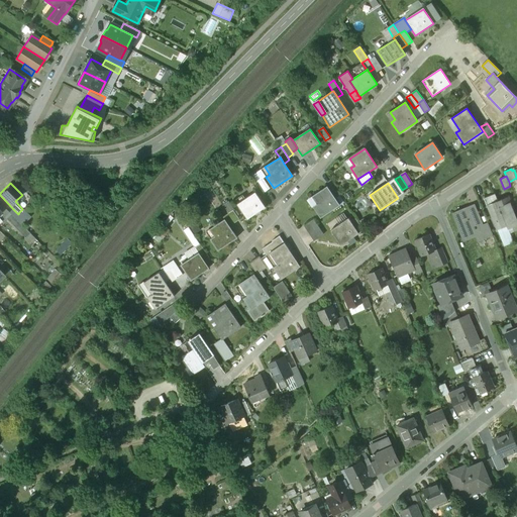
[(327,187),(312,197),(317,204),(313,207),(320,218),(339,205),(327,187)]
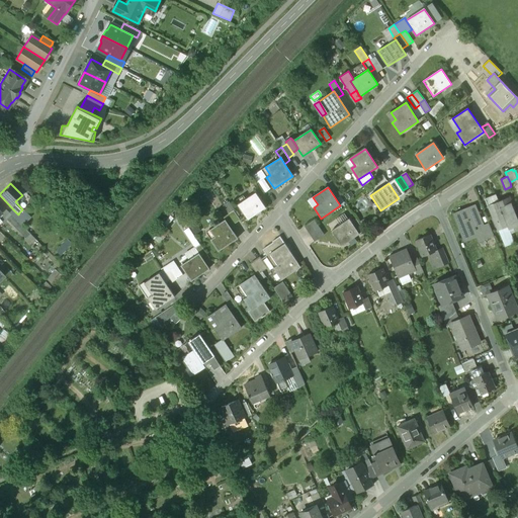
[(256,193),(238,204),(248,220),(265,208),(256,193)]
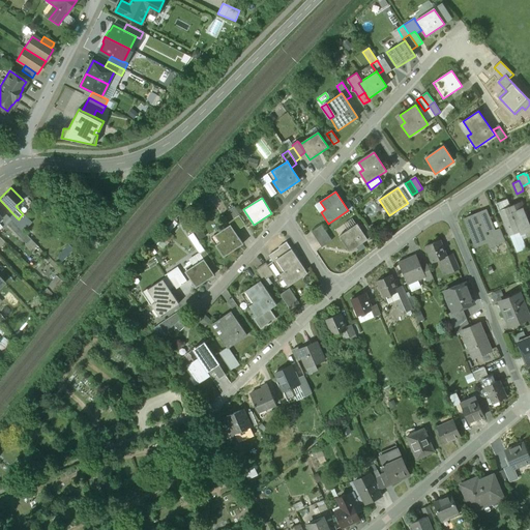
[(510,206),(507,199),(497,203),(509,234),(519,231),(521,234),(529,230),(529,224),(521,202),(510,206)]
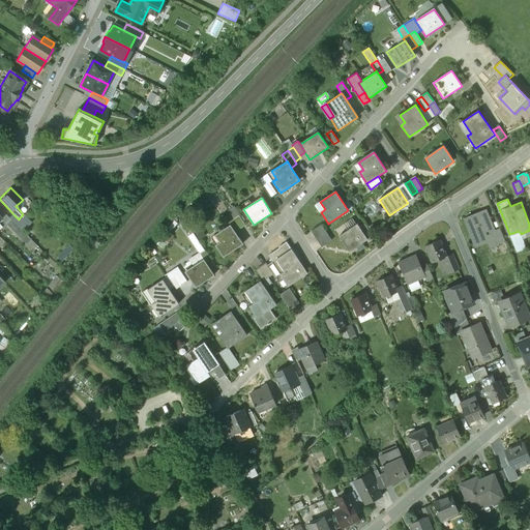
[(486,209),(466,217),(474,238),(477,237),(480,244),(495,239),(497,244),(505,241),(500,228),(495,231),(486,209)]
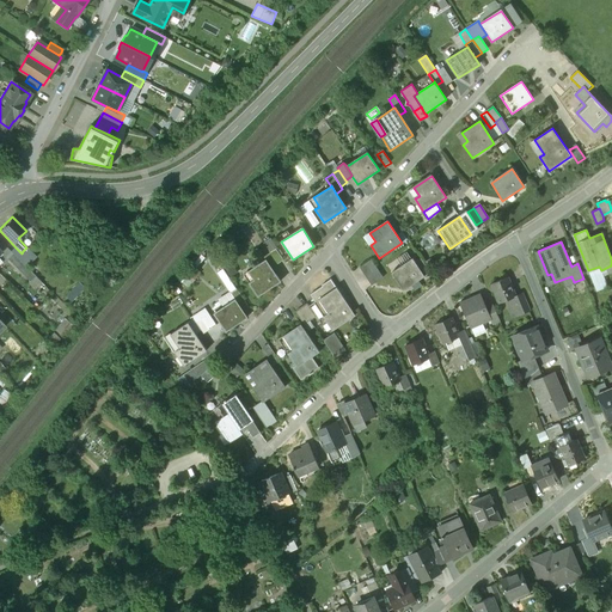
[(22,254),(16,248),(11,252),(25,267),(32,261),(23,251),(22,254)]
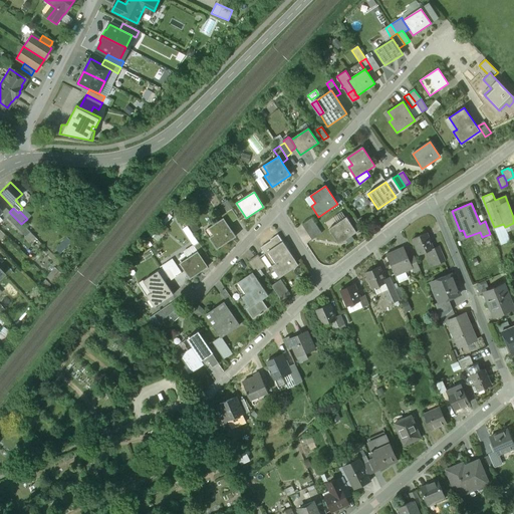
[(232,209),(227,213),(233,222),(238,219),(232,209)]
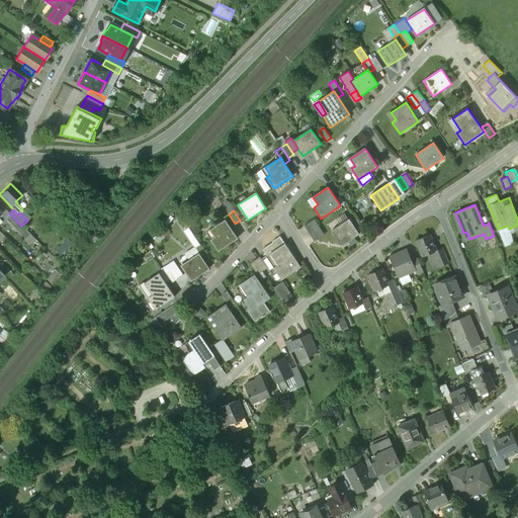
[(21,226),(9,213),(4,218),(5,219),(24,238),(25,238),(29,234),(21,226)]
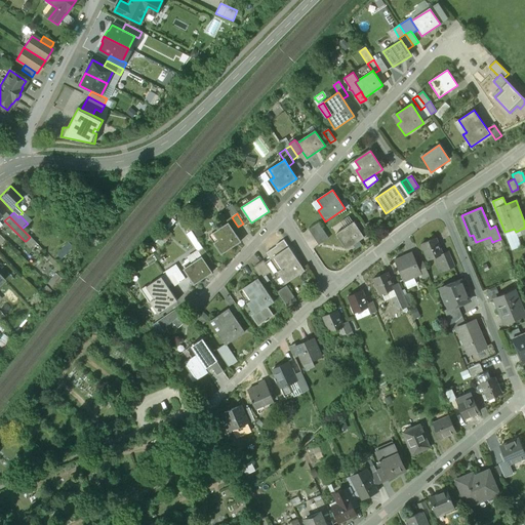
[(238,227),(232,217),(227,220),(228,224),(229,224),(233,230),(238,227)]
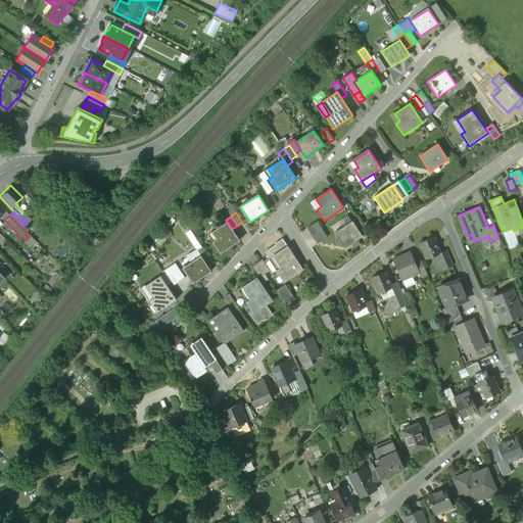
[(163,225),(170,233),(177,228),(171,220),(163,225)]
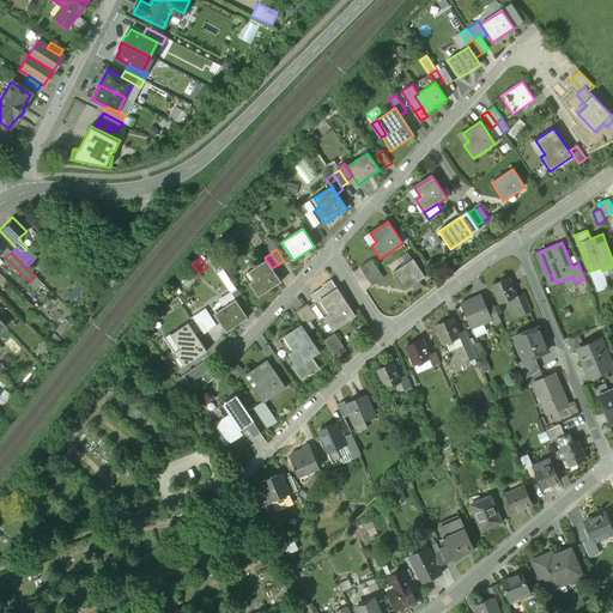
[(371,260),(360,267),(365,273),(376,266),(371,260)]
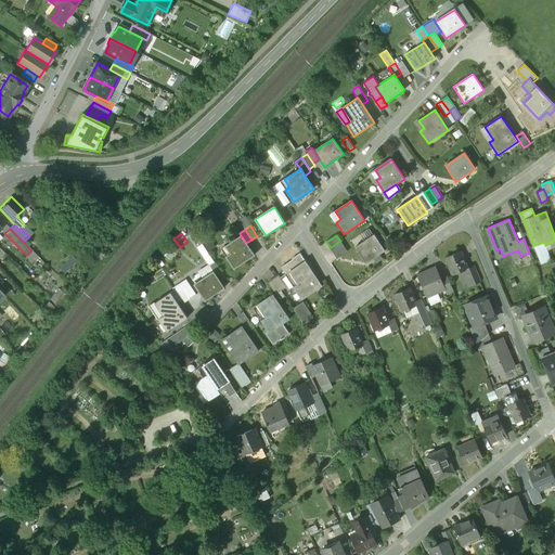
[(374,235),(356,247),(365,263),(385,252),(374,235)]
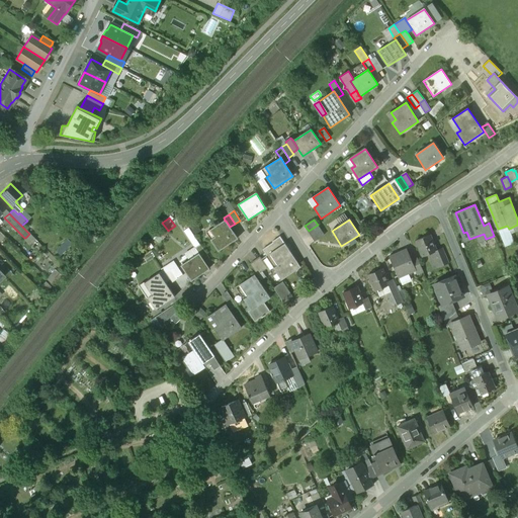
[(225,221),(210,230),(216,237),(211,240),(219,251),(238,239),(230,227),(226,221),(225,221)]
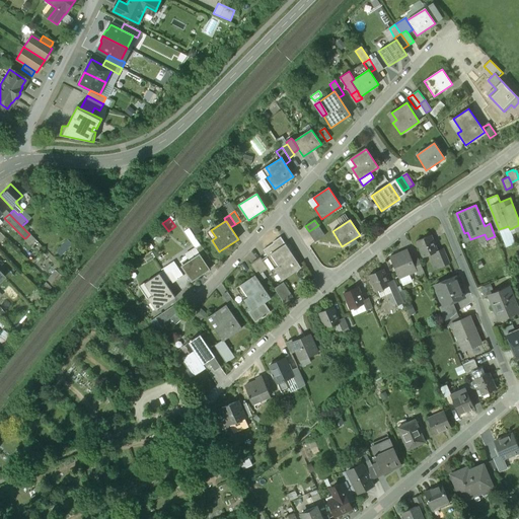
[(318,225),(309,231),(312,237),(321,230),(318,225)]
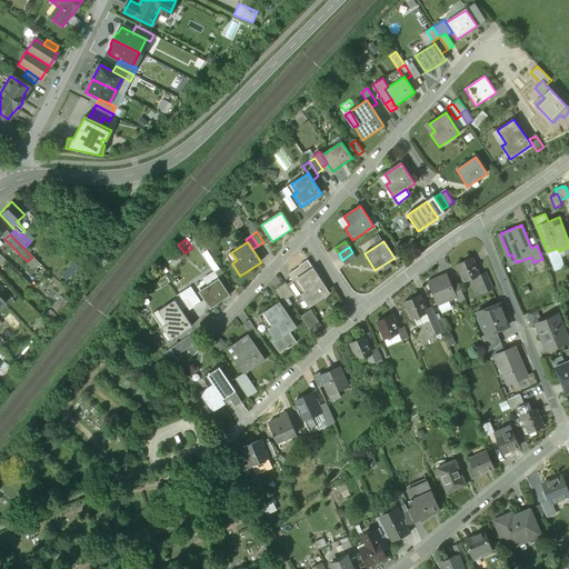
[(352,252),(342,260),(346,266),(356,258),(352,252)]
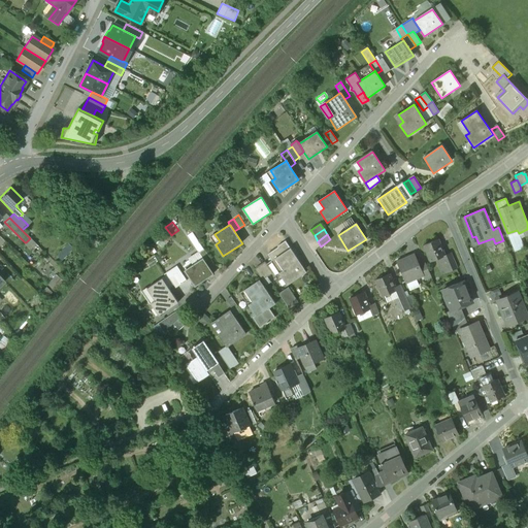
[(438,239),(424,244),(425,245),(431,261),(431,262),(437,259),(444,256),(446,256),(444,255),(438,239)]
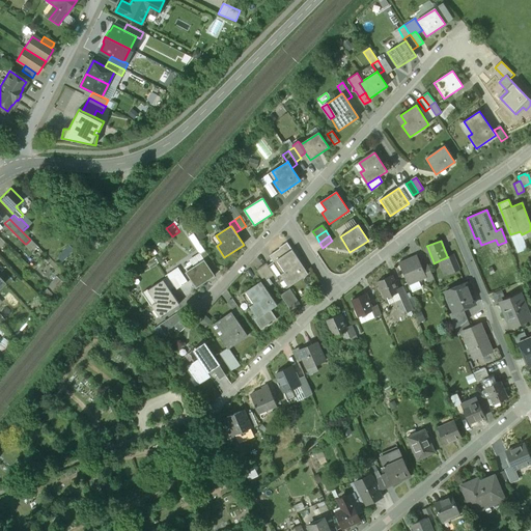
[(287,243),(279,248),(280,249),(269,255),(273,262),(288,286),(308,274),(287,243)]
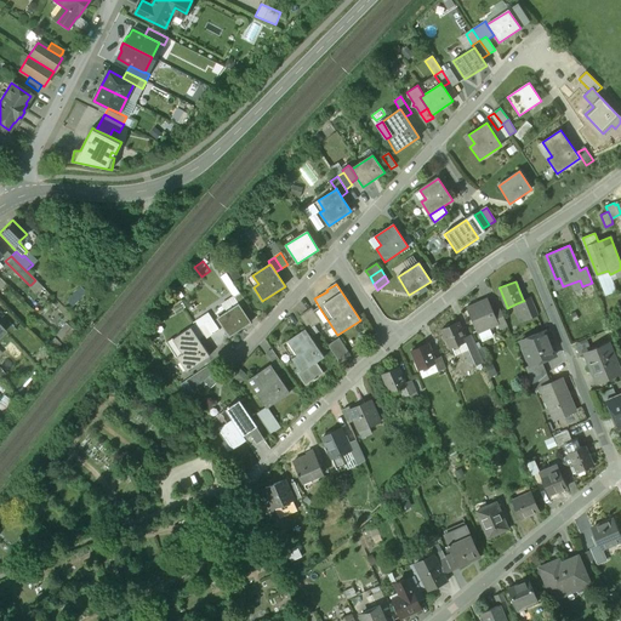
[(251,309),(240,294),(234,298),(239,305),(245,314),(251,309)]
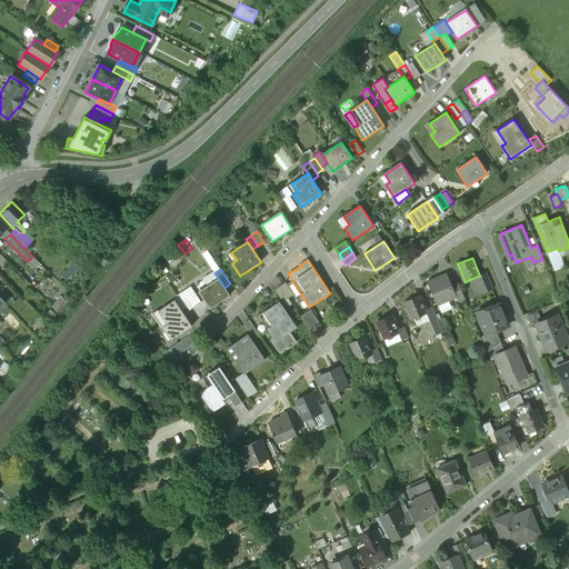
[(486,272),(479,275),(480,276),(479,276),(483,286),(490,283),(486,272)]
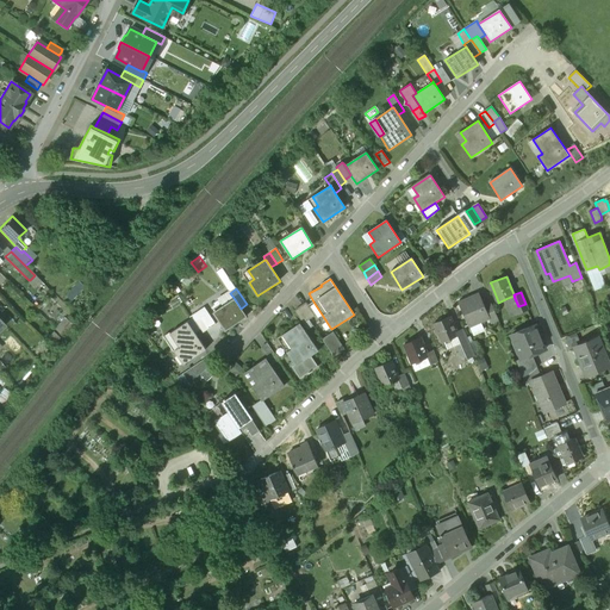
[(479,294),(460,303),(470,327),(489,318),(489,317),(485,307),(479,294)]
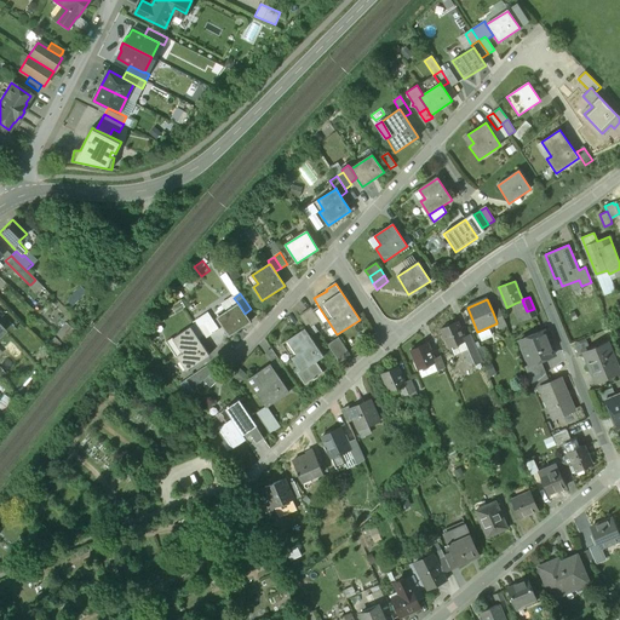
[(522,300),(514,304),(517,316),(523,314),(527,311),(522,300)]
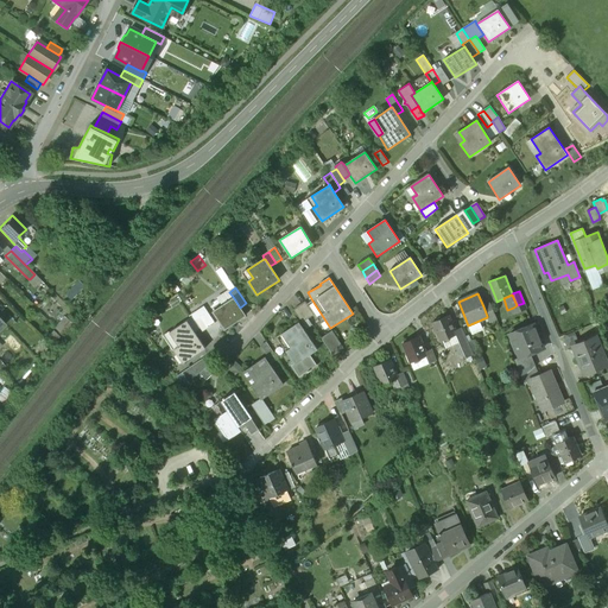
[(234,298),(213,312),(225,329),(246,315),(240,308),(234,298)]
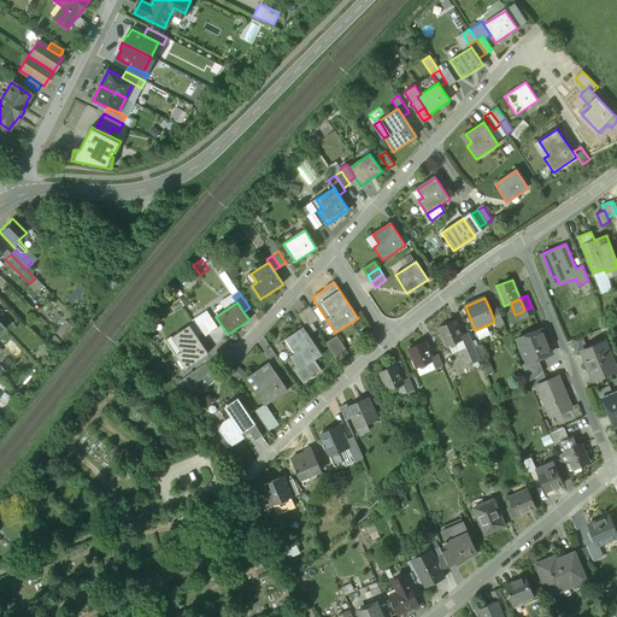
[(310,306),(304,311),(312,324),(318,319),(310,306)]
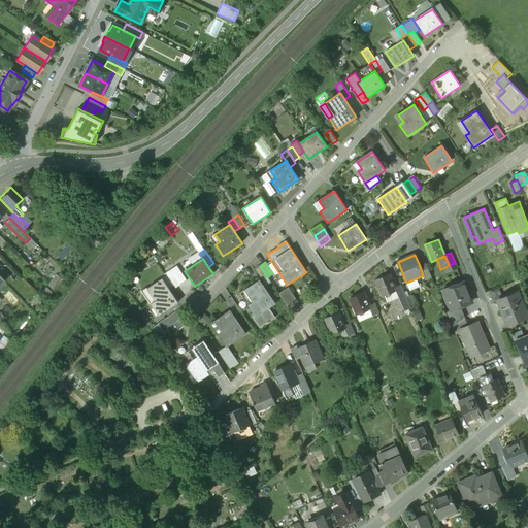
[(431,276),(426,263),(420,266),(423,274),(423,275),(425,279),(431,276)]
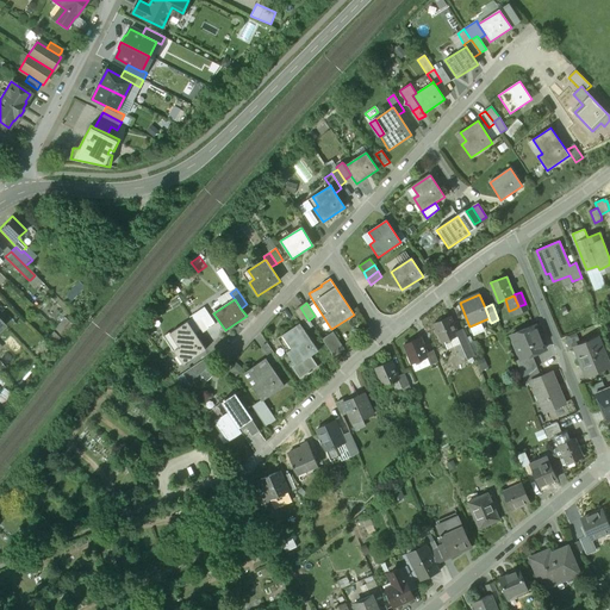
[(518,306),(515,309),(517,315),(528,310),(526,304),(518,306)]
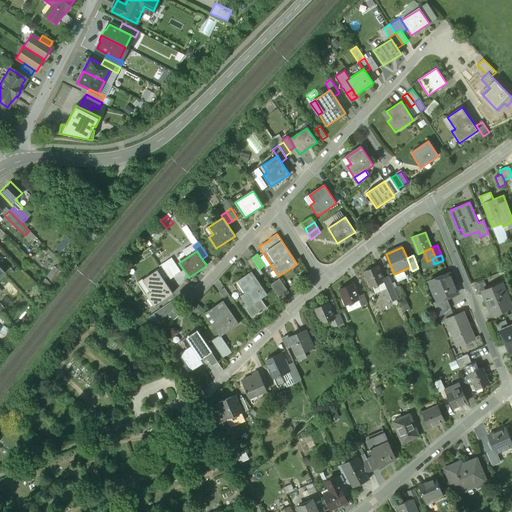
[(259,269),(252,258),(247,261),(254,272),(259,269)]
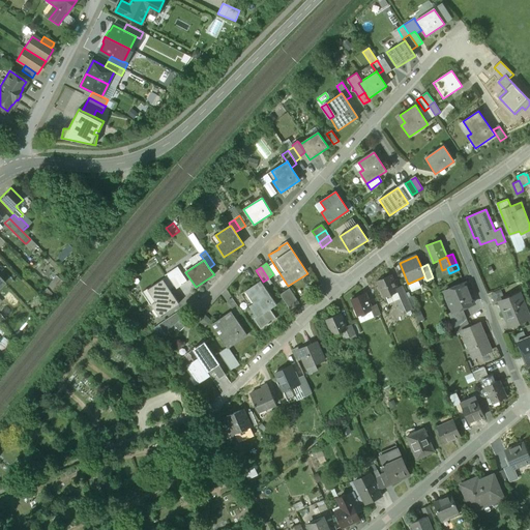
[(391,275),(378,281),(385,297),(398,291),(396,288),(391,275)]
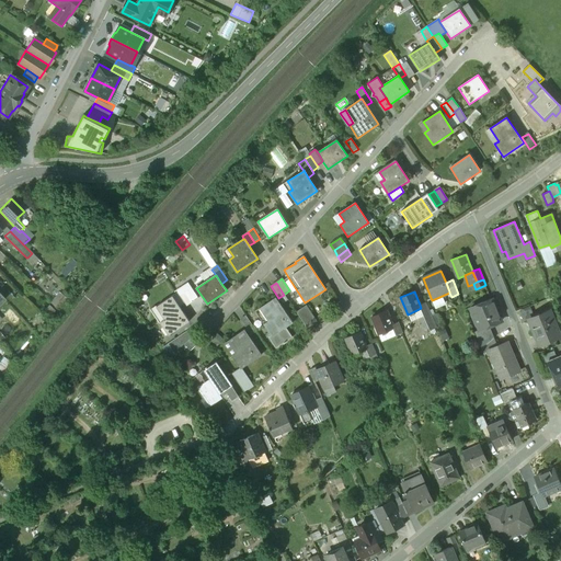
[(192,302),(185,293),(180,296),(186,306),(192,302)]
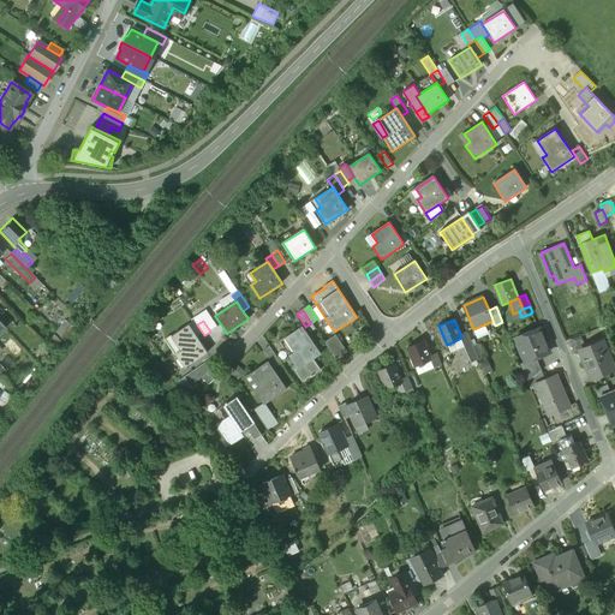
[(207,353),(189,324),(171,336),(180,351),(175,353),(185,368),(207,353)]
